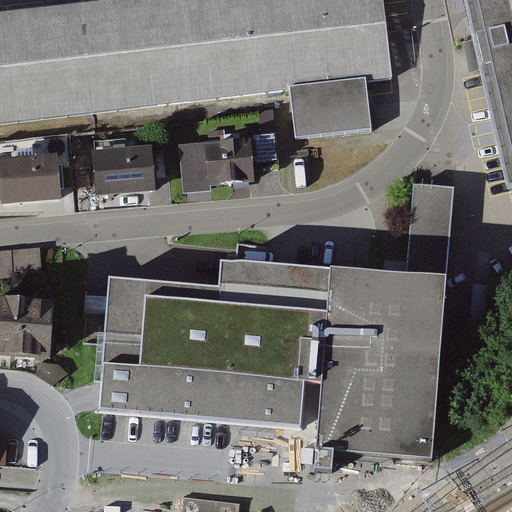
[(382,0),(191,0),(0,20),(0,126),(289,96),(367,88),(391,85),(382,0)]
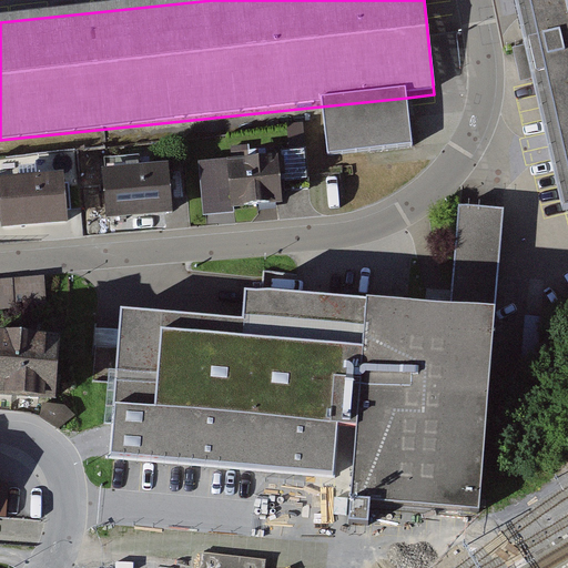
[(567,0),(519,0),(566,200),(567,199),(567,0)]
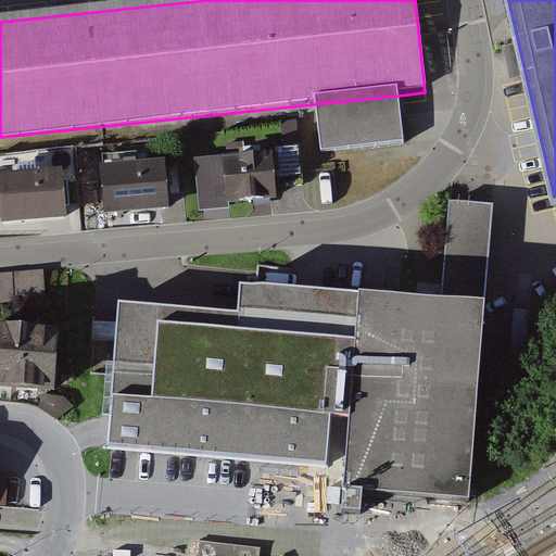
[(399,96),(314,104),(319,158),(405,148),(399,96)]
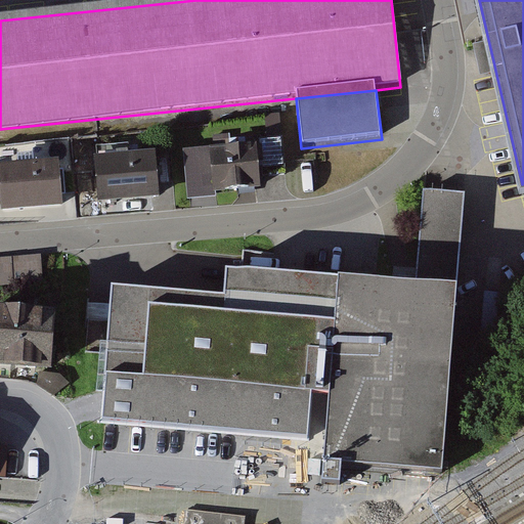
[(253,145),(186,153),(190,190),(256,183),(253,145)]
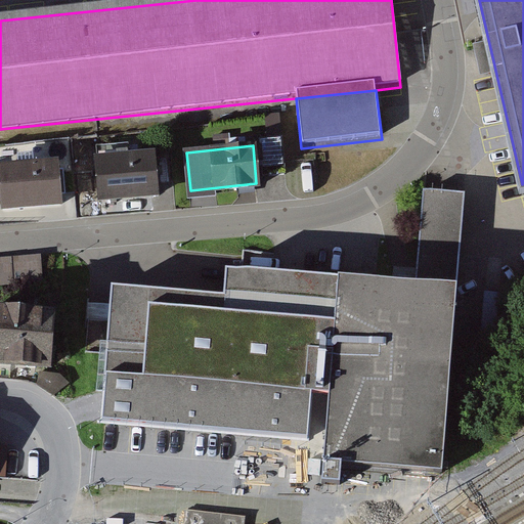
[(165,156),(103,161),(107,204),(169,199),(165,156)]
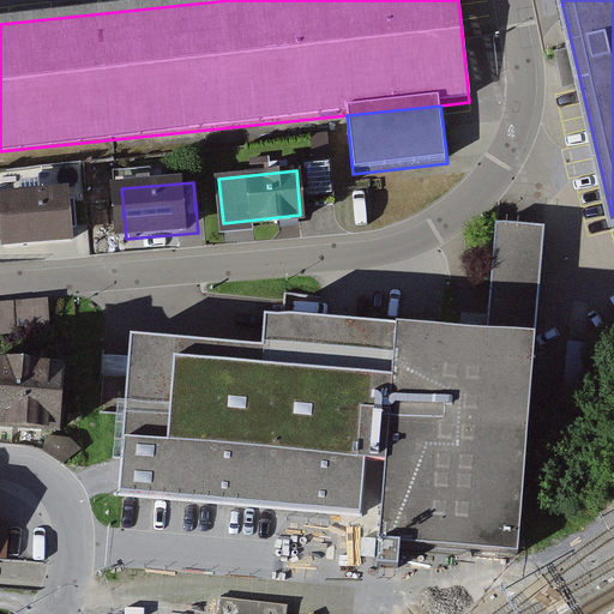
[(80,194),(7,200),(12,250),(85,244),(80,194)]
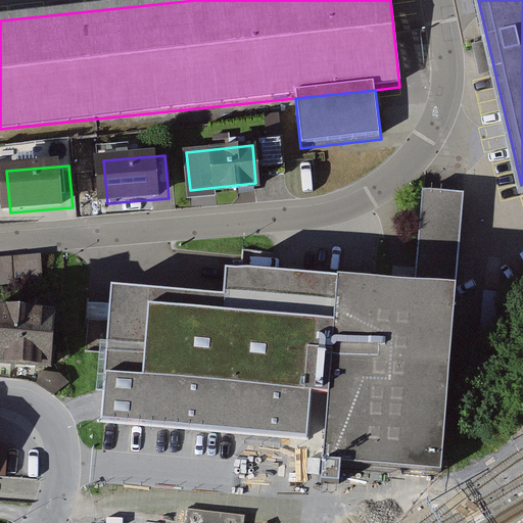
[(417,277),(227,262),(225,288),(111,279),(100,415),(306,431),(310,386),(329,388),(322,470),(340,472),(341,456),(441,464),(464,190),(424,187),(417,277)]
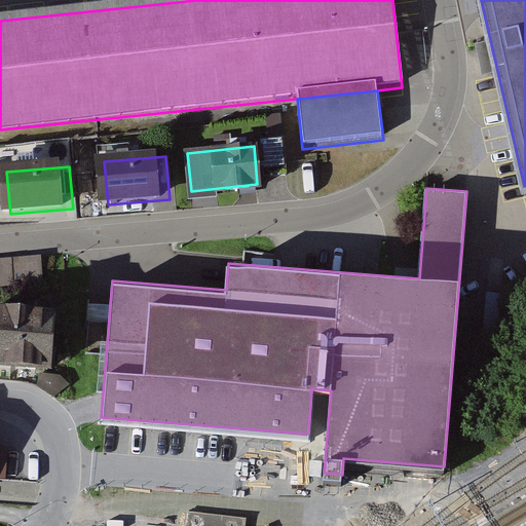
[(52,306),(0,302),(0,358),(47,362),(52,306)]
